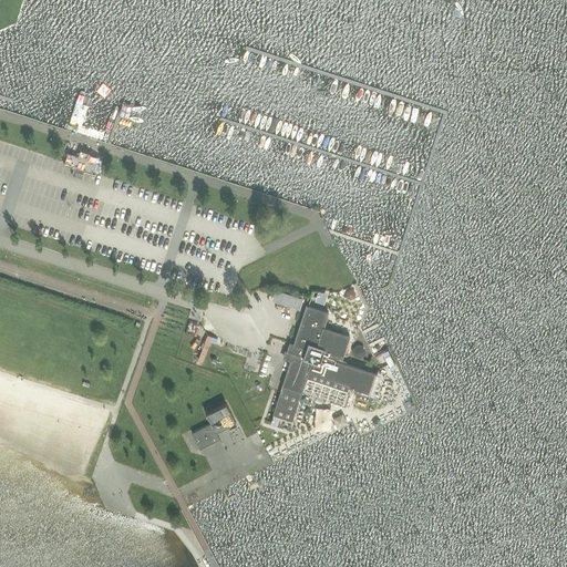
[(80,167),(90,171),(88,177),(98,181),(100,174),(111,178),(115,165),(104,162),(106,155),(96,152),(94,158),(84,155),(80,167)]
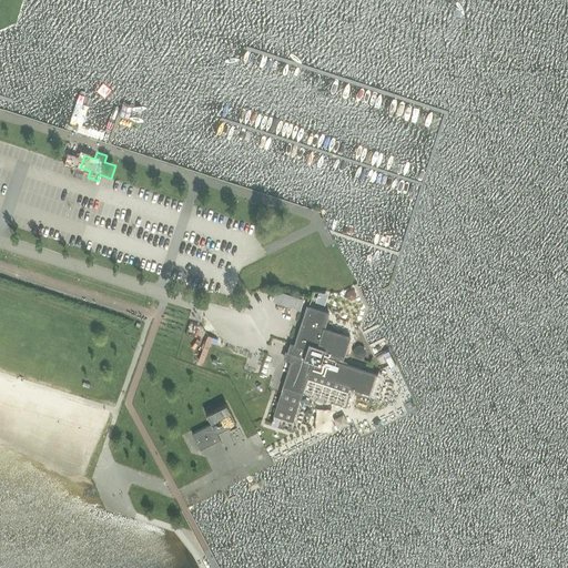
[(297,306),(300,300),(277,292),(275,300),(297,306)]
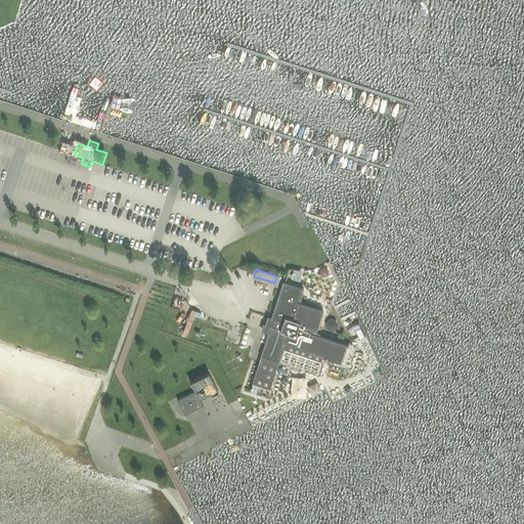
[(299,302),(303,289),(284,281),(271,317),(268,316),(263,332),(268,333),(252,382),(270,388),(286,343),(322,355),(321,356),(340,362),(346,345),(348,345),(315,334),(322,309),(299,302)]
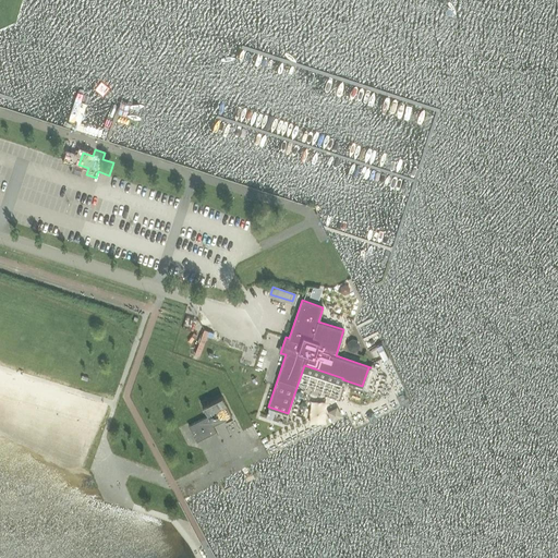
[(191,315),(187,328),(196,330),(193,341),(202,343),(198,352),(207,355),(215,330),(198,325),(201,318),(191,315)]
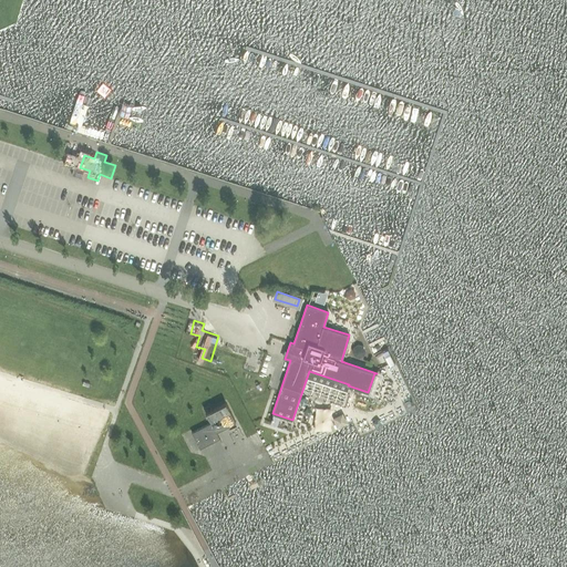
[(210,423),(192,433),(199,449),(219,439),(216,433),(236,423),(225,403),(206,413),(210,423)]
